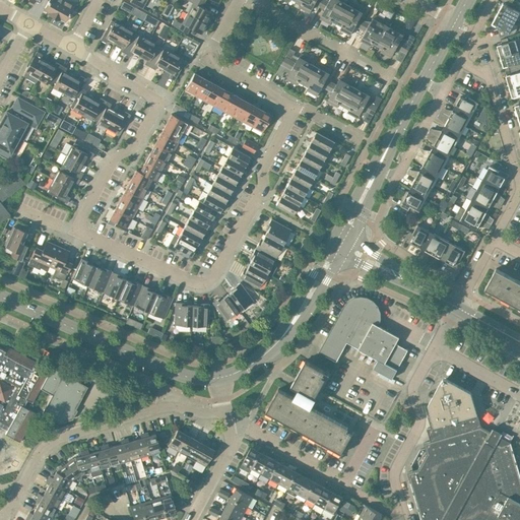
[(48,14),(54,17),(62,0),(49,0),(44,10),(49,13),(48,14)]
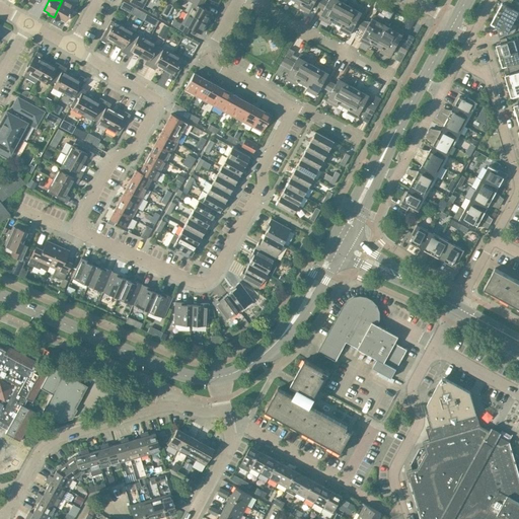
[(60,19),(65,21),(72,9),(74,11),(77,5),(67,0),(62,0),(54,17),(59,20),(60,19)]
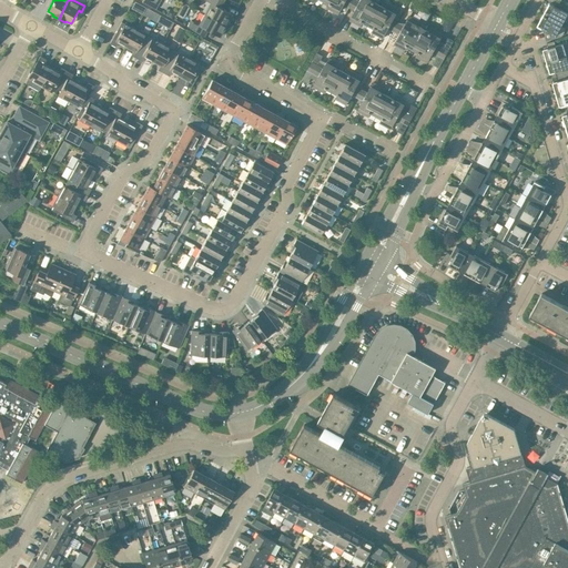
[(142,0),(142,2),(155,9),(160,0),(142,0)]
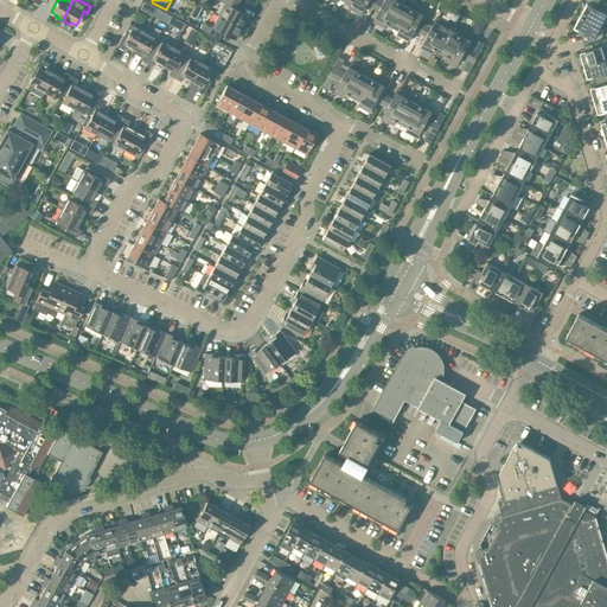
[(218,14),(241,27),(248,14),(234,7),(237,1),(234,0),(218,0),(224,2),(218,14)]
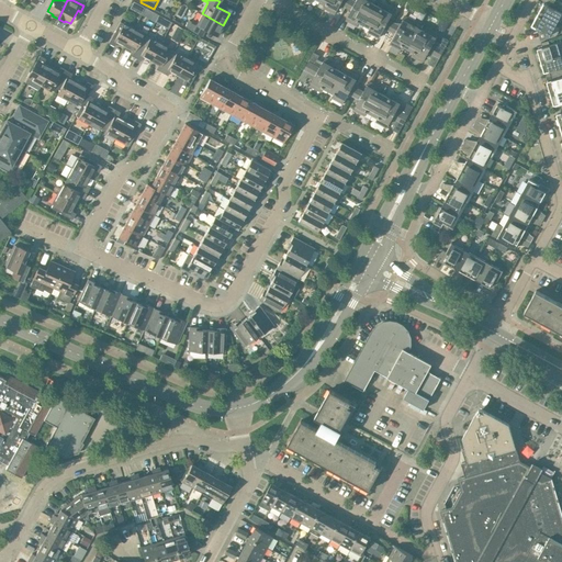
[(346,7),(348,2),(343,0),(321,0),(321,1),(326,3),(324,8),(335,14),(340,3),(346,7)]
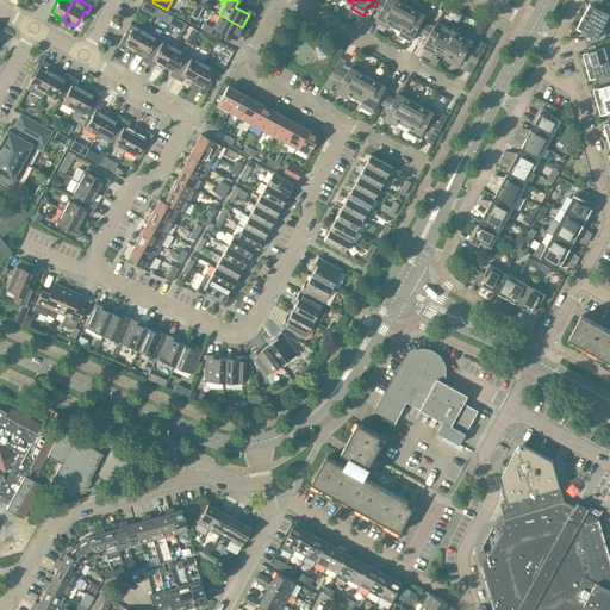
[(379,0),(378,2),(402,16),(408,5),(402,2),(403,0),(386,0),(386,2),(381,0),(379,0)]
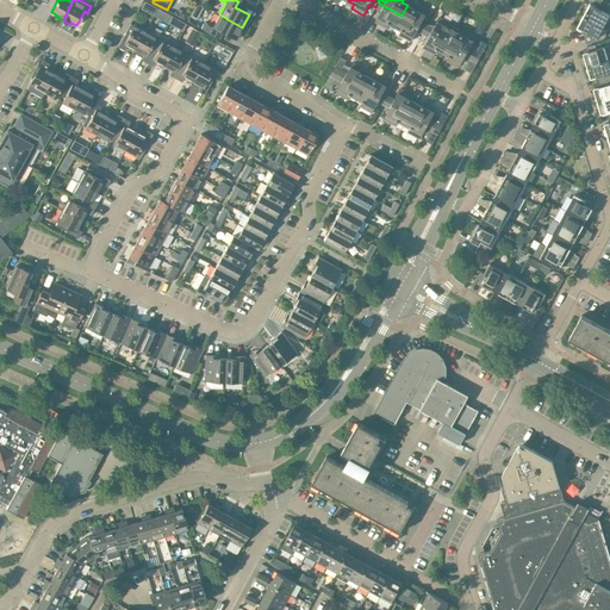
[(396,27),(402,16),(378,2),(375,7),(381,11),(375,22),(387,29),(390,24),(396,27)]
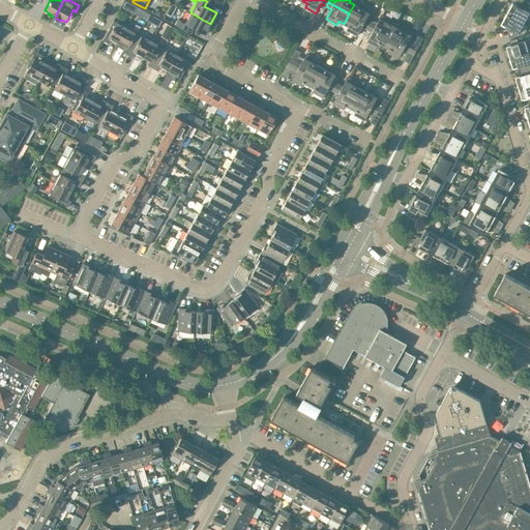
[(349,13),(370,25),(372,22),(366,19),(372,9),(361,3),(359,7),(354,4),(349,13)]
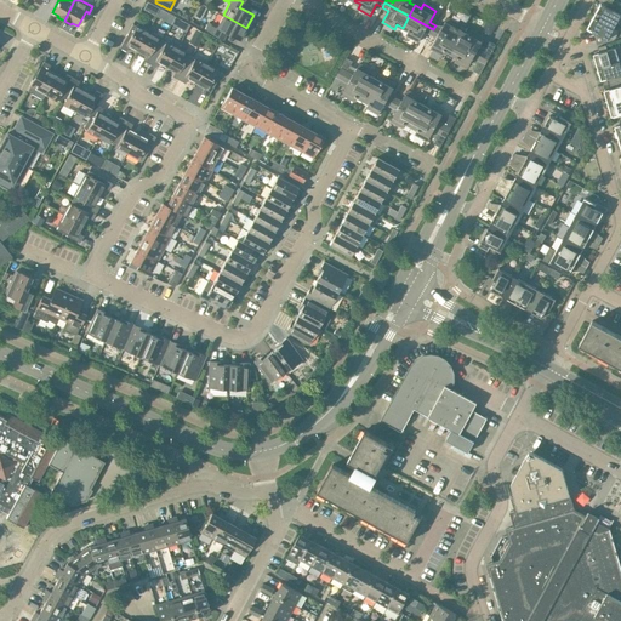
[(594,16),(614,27),(620,15),(614,11),(605,7),(600,4),(594,16)]
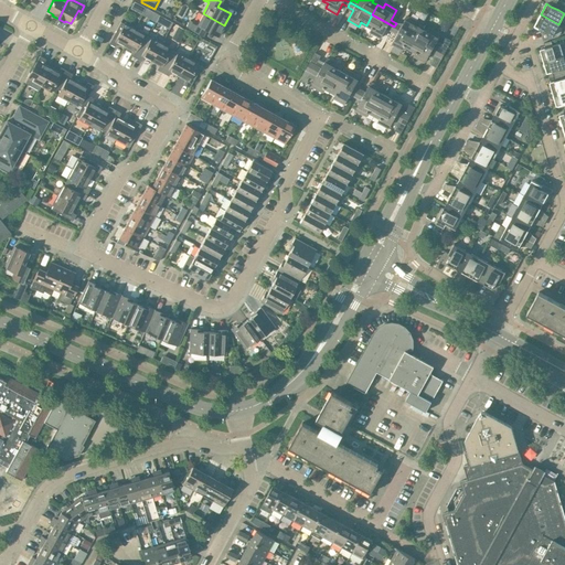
[(205,30),(219,36),(224,25),(203,13),(198,24),(190,20),(187,27),(202,35),(205,30)]
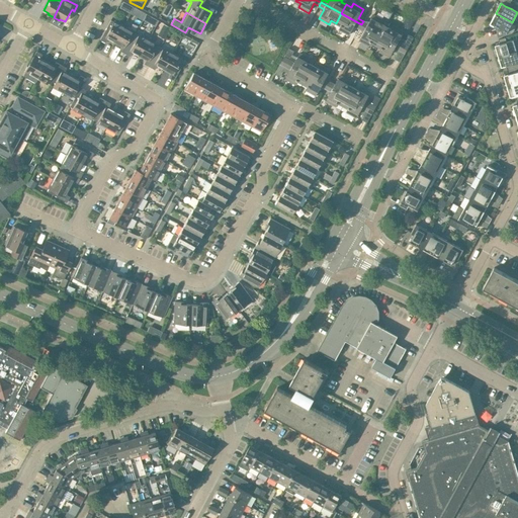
[(359,28),(361,24),(341,13),(336,23),(341,25),(339,29),(349,34),(354,25),(359,28)]
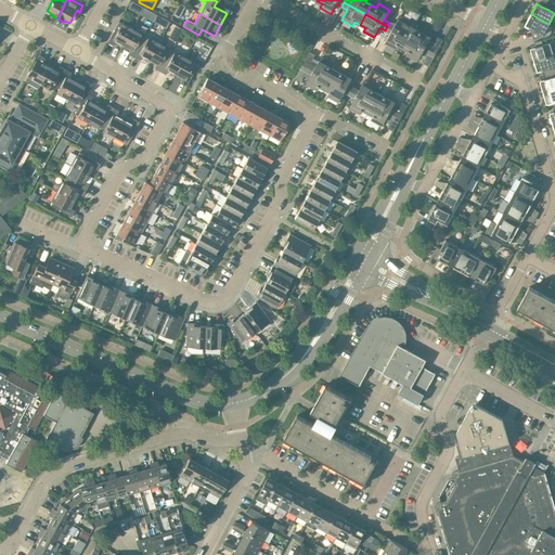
[(530,28),(533,40),(541,38),(549,24),(531,14),(525,25),(530,28)]
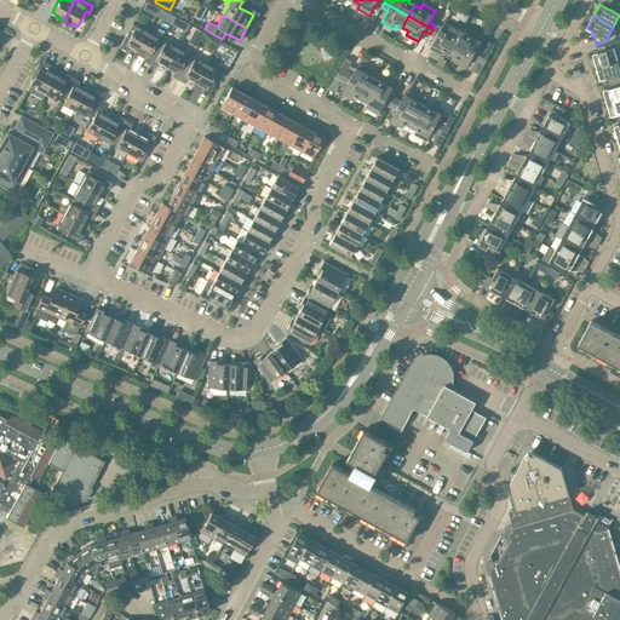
[(432,29),(457,42),(463,32),(457,29),(459,24),(447,17),(441,29),(435,26),(432,29)]
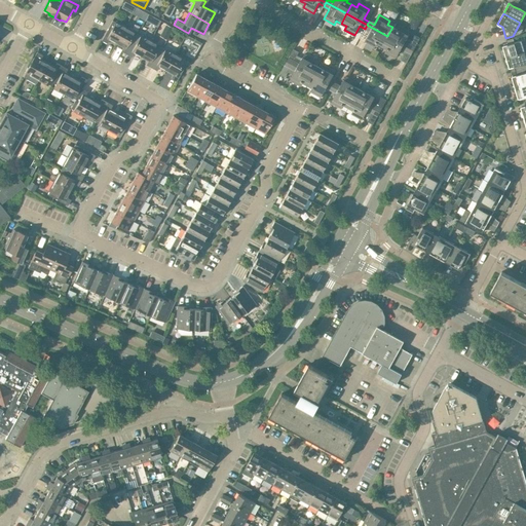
[(109,40),(116,43),(125,27),(116,21),(115,22),(112,21),(102,40),(107,43),(109,40)]
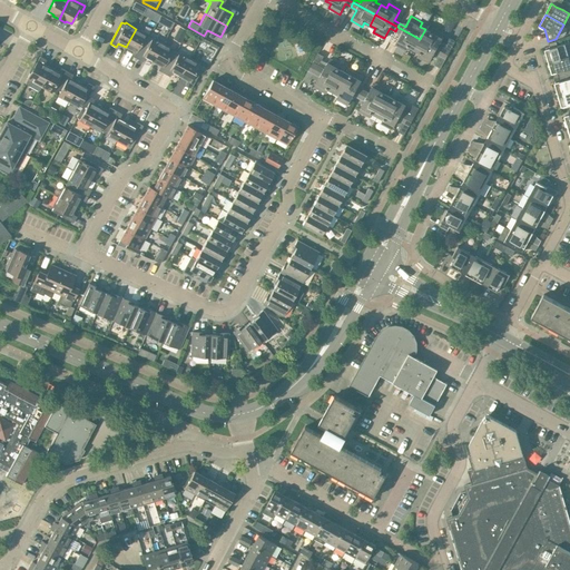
[(414,49),(420,39),(397,27),(395,31),(401,35),(395,45),(406,50),(409,47),(414,49)]
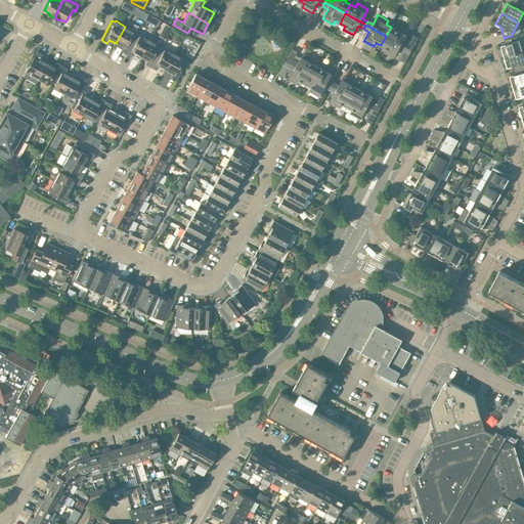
[(386,36),(411,50),(419,38),(412,35),(410,40),(405,37),(408,32),(398,26),(396,30),(391,27),(386,36)]
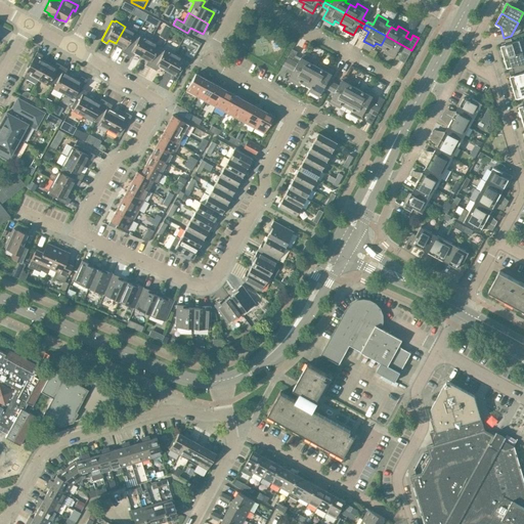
[(121,51),(126,54),(137,34),(134,33),(134,32),(125,27),(116,43),(123,47),(121,51)]
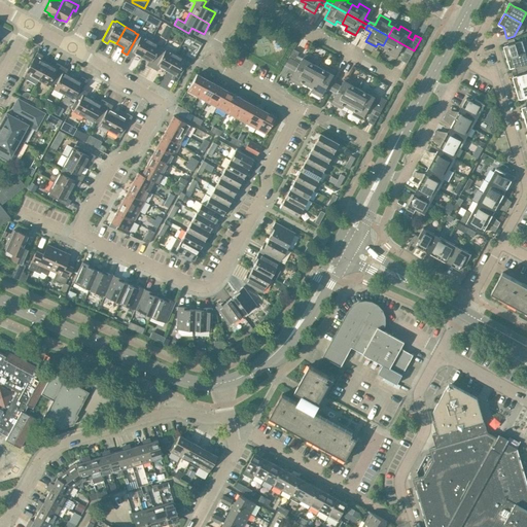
[(134,54),(141,58),(150,40),(141,35),(140,36),(138,34),(127,55),(132,58),(134,54)]
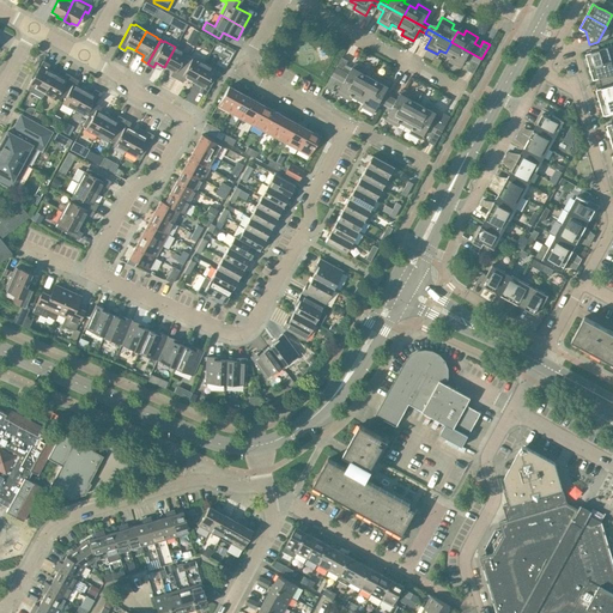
[(467,70),(474,73),(481,59),(451,42),(445,53),(451,56),(449,61),(461,67),(465,60),(471,64),(467,70)]
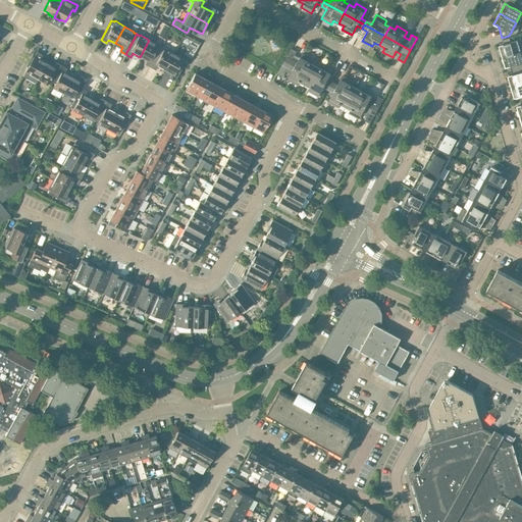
[(499,45),(503,56),(521,50),(521,38),(511,42),(510,38),(503,40),(504,44),(499,45)]
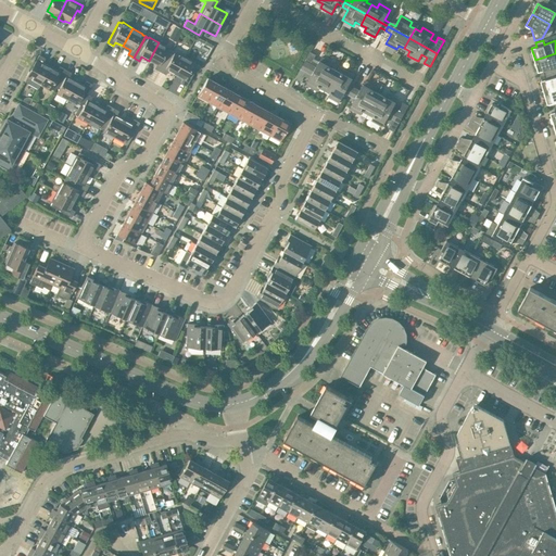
[(154,68),(160,72),(172,50),(168,49),(169,48),(159,42),(149,61),(156,64),(154,68)]
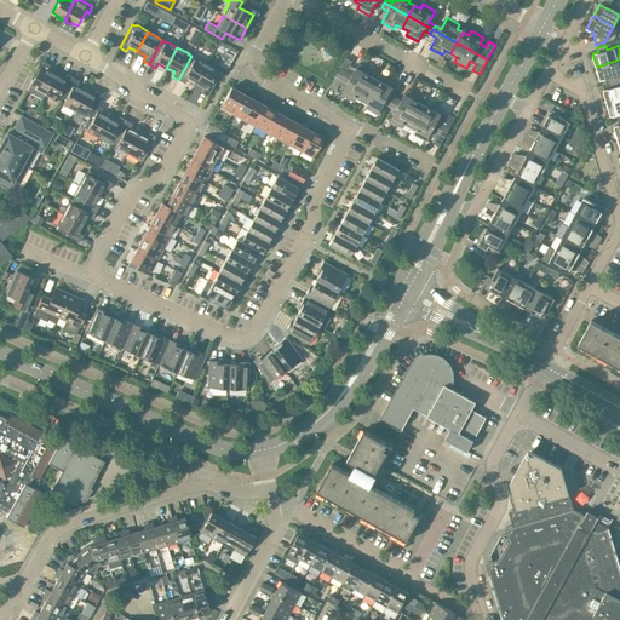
[(188,79),(195,84),(206,63),(195,57),(195,58),(191,56),(178,80),(185,84),(188,79)]
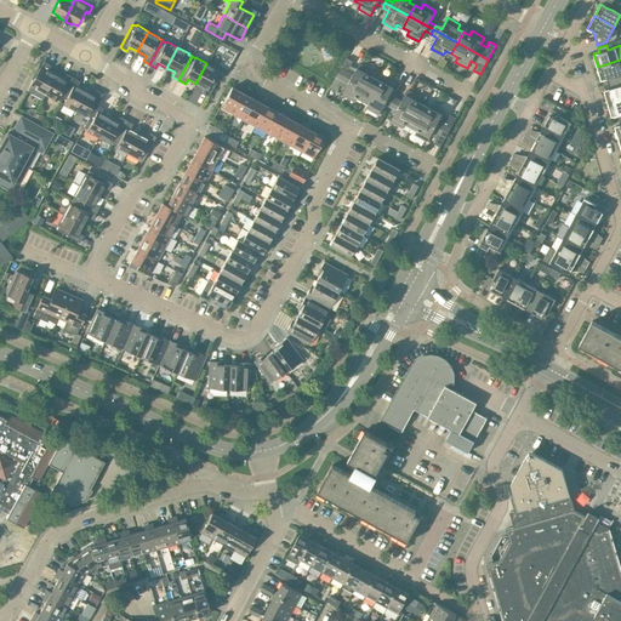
[(339,73),(369,89),(375,78),(369,75),(371,70),(359,63),(355,72),(349,68),(353,61),(347,58),(339,73)]
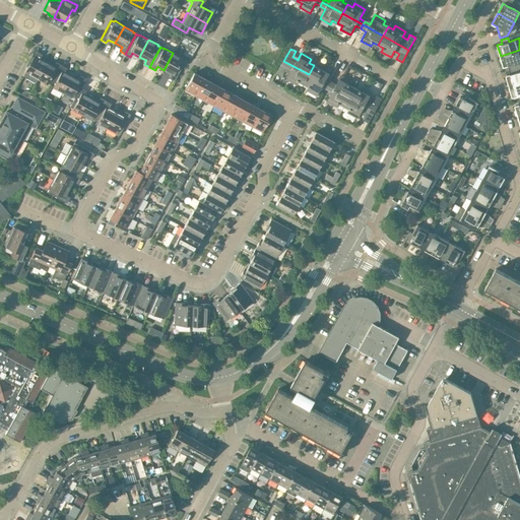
[(508,66),(510,70),(519,66),(519,50),(501,56),(504,67),(508,66)]
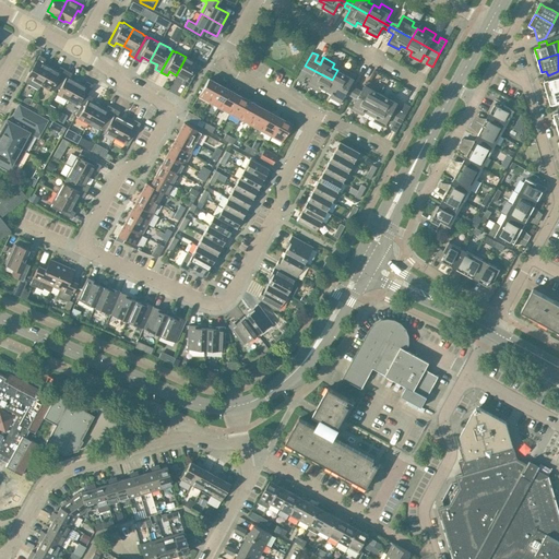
[(31,80),(40,85),(50,67),(43,62),(45,59),(39,56),(27,76),(31,79),(31,80)]
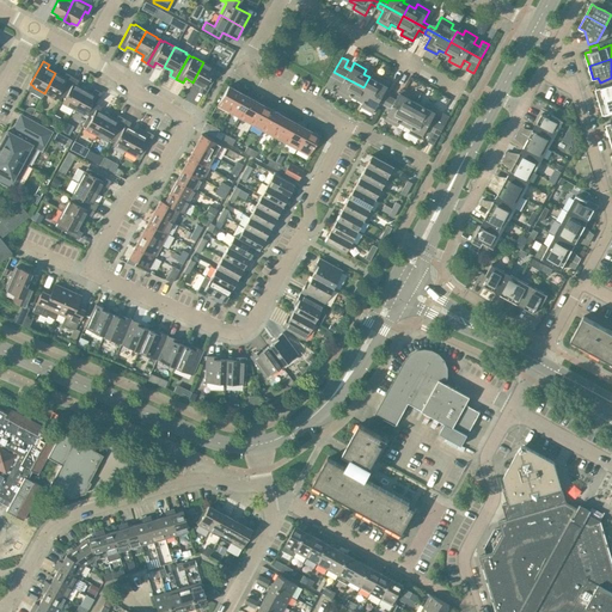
[(199,91),(206,95),(218,72),(214,69),(215,68),(203,62),(193,83),(201,87),(199,91)]
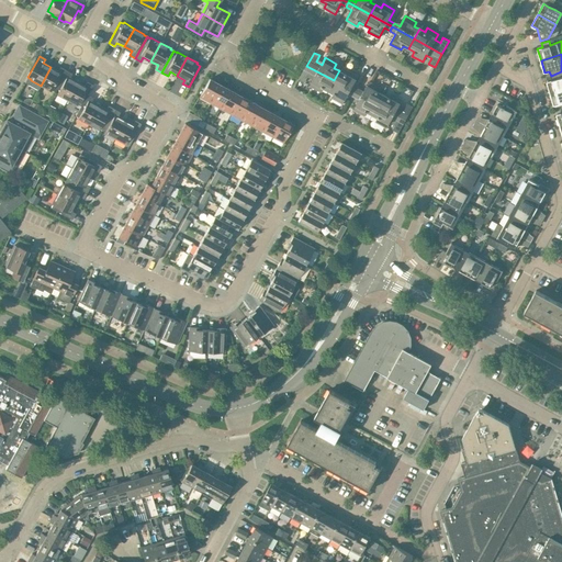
[(328,90),(334,80),(306,66),(299,79),(305,82),(307,77),(313,80),(310,86),(321,92),(323,88),(328,90)]
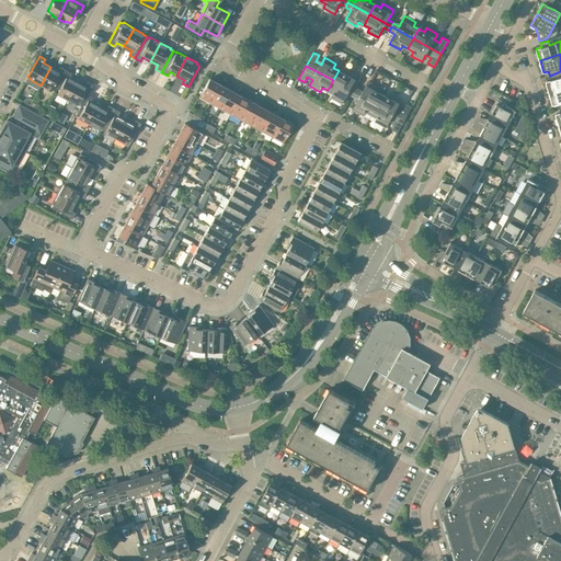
[(52,90),(55,91),(66,70),(60,67),(58,71),(50,67),(41,86),(50,91),(52,90)]
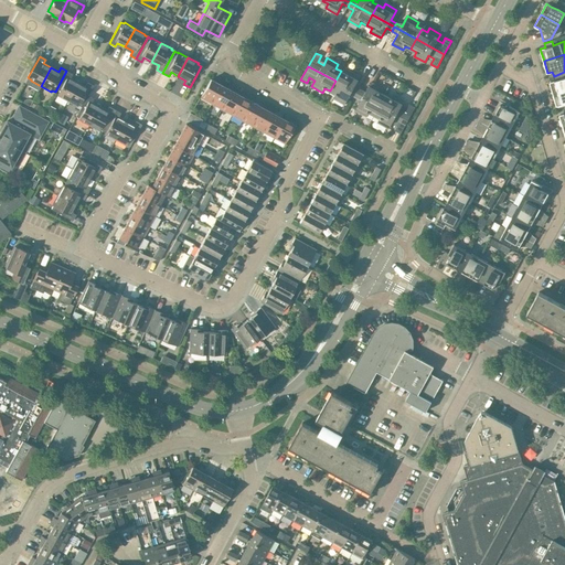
[(336,81),(358,93),(360,89),(354,86),(360,76),(349,70),(347,74),(341,71),(336,81)]
